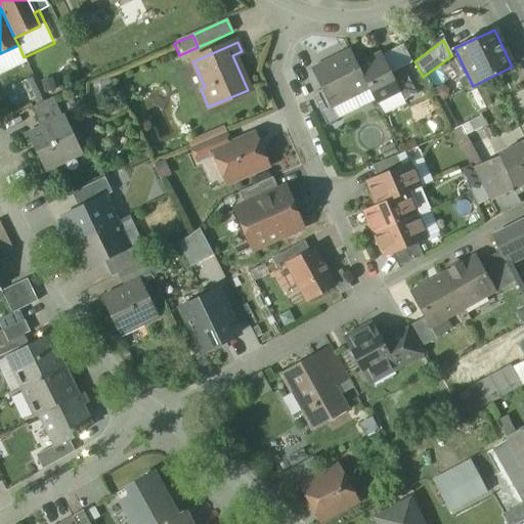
[(0,76),(27,63),(24,57),(18,45),(0,53),(0,76)]
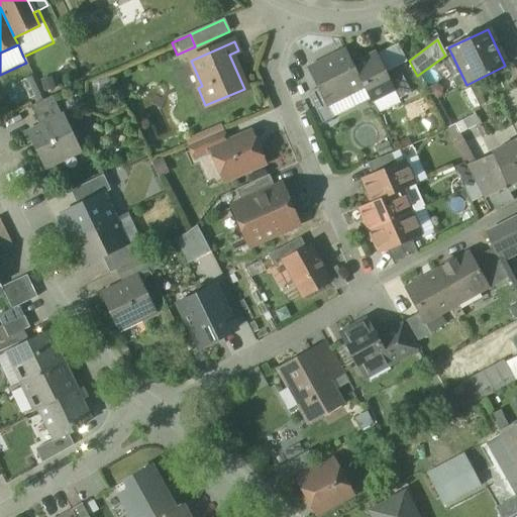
[(398,44),(376,56),(385,73),(397,67),(406,62),(398,44)]
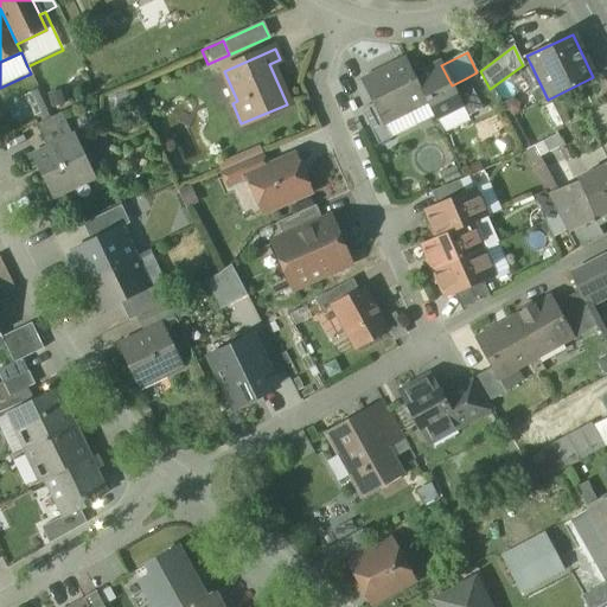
[(374,104),(382,121),(407,109),(408,112),(427,102),(414,76),(406,59),(362,82),(374,104)]
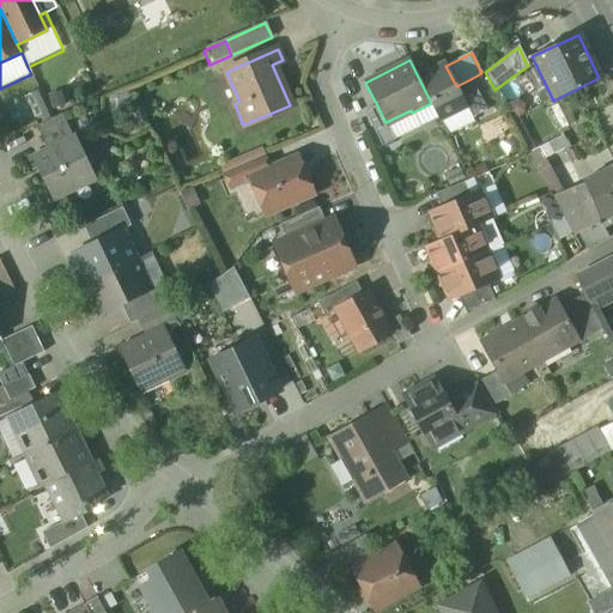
[(445,64),(418,77),(431,103),(438,119),(438,120),(466,107),(467,107),(456,86),(445,66),(445,64)]
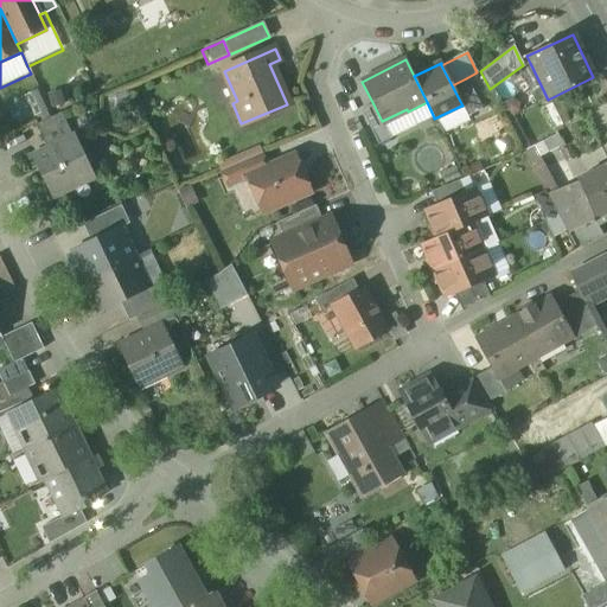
[(530,63),(519,68),(537,104),(548,100),(530,63)]
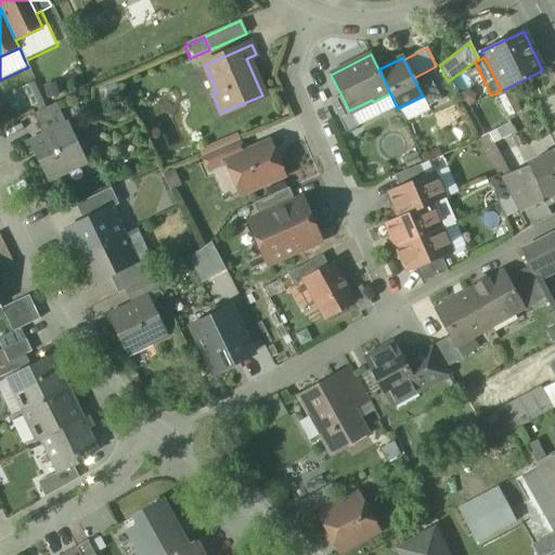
[(422,97),(427,107),(440,101),(426,72),(413,78),(423,97),(422,97)]
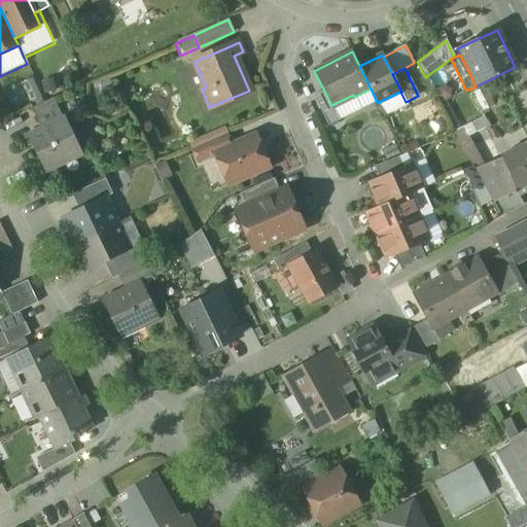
[(21,83),(32,108),(44,103),(32,78),(21,83)]
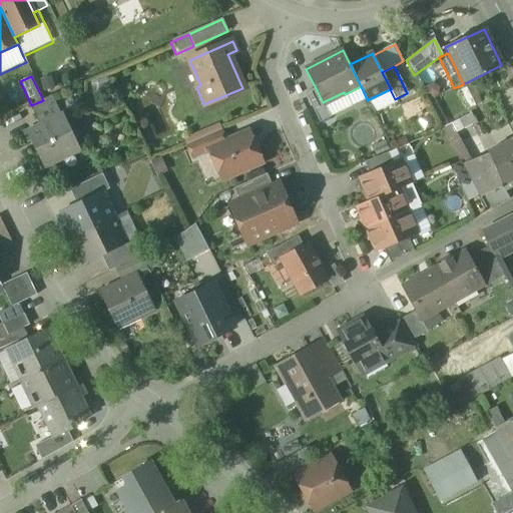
[(39,80),(43,95),(55,91),(51,77),(39,80)]
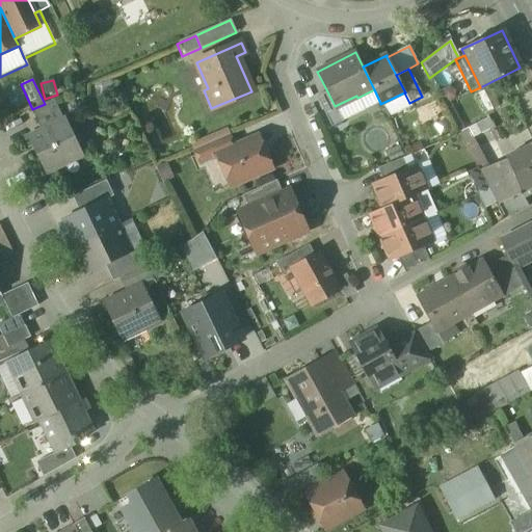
[(490,87),(475,95),(484,115),(500,108),(490,87)]
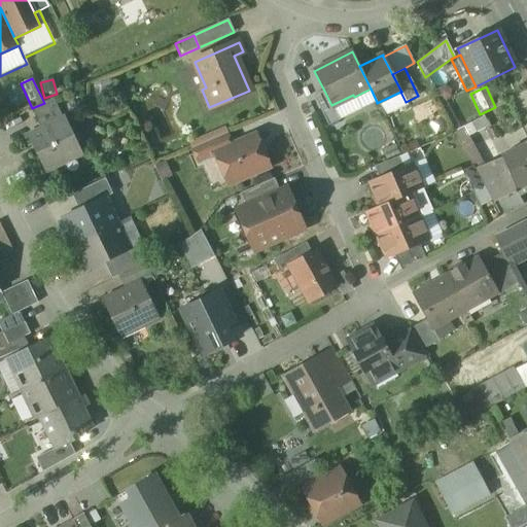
[(354,97),(360,109),(377,102),(371,89),(354,97)]
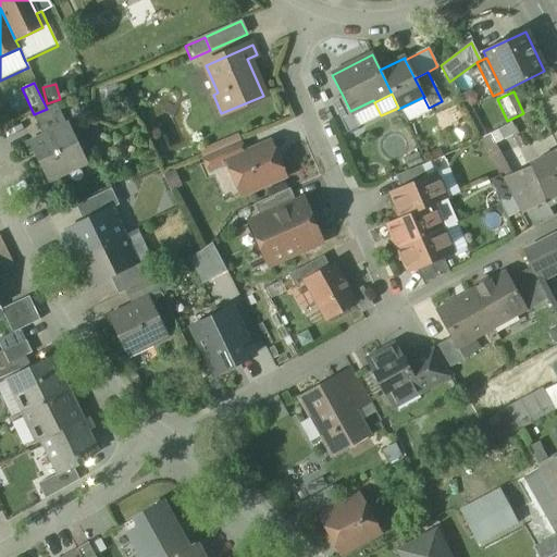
[(331,101),(346,133),(358,127),(350,111),(343,96),(331,101)]
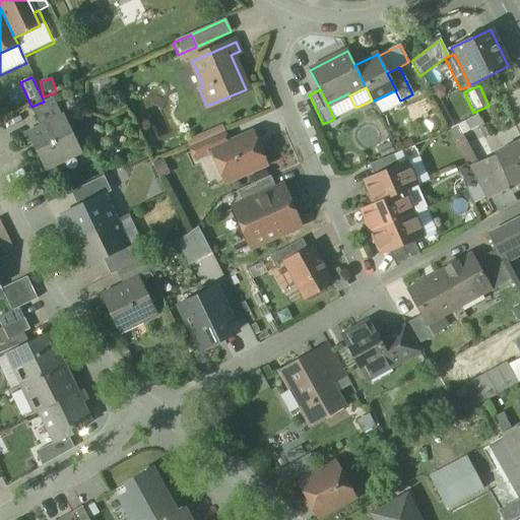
[(395,90),(372,102),(379,116),(402,105),(400,101),(395,90)]
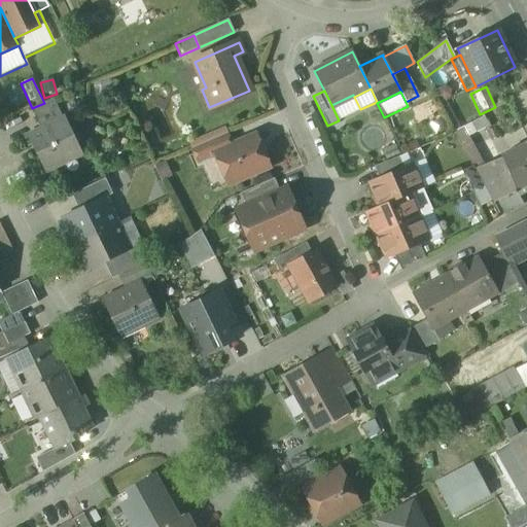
[(360,109),(354,97),(353,95),(331,105),(339,120),(360,109)]
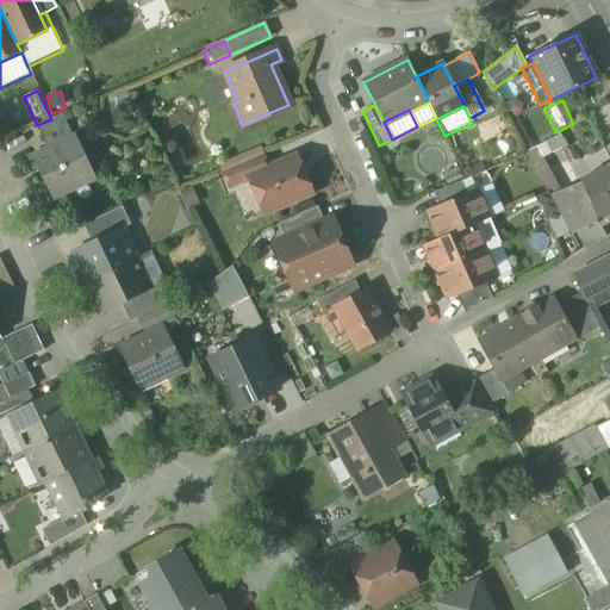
[(36,126),(48,151),(74,139),(61,113),(51,118),(51,119),(37,125),(36,126)]
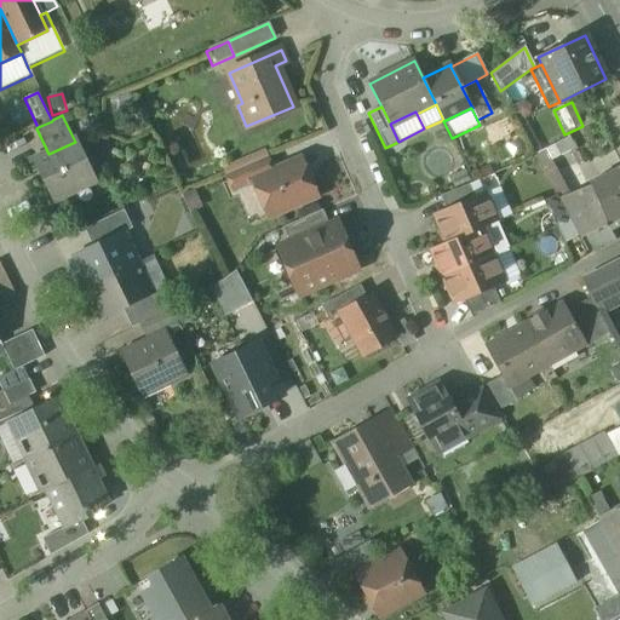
[(568,138),(545,150),(535,155),(535,156),(547,178),(547,179),(557,195),(558,199),(560,200),(569,196),(557,172),(551,161),(574,149),(568,138)]
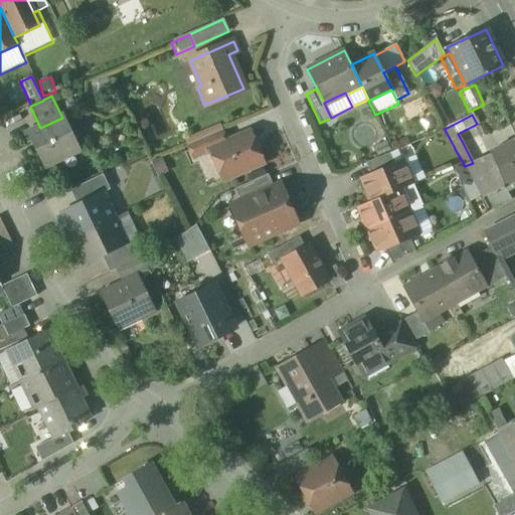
[(33,141),(45,166),(77,150),(62,118),(40,128),(26,135),(29,143),(33,141)]
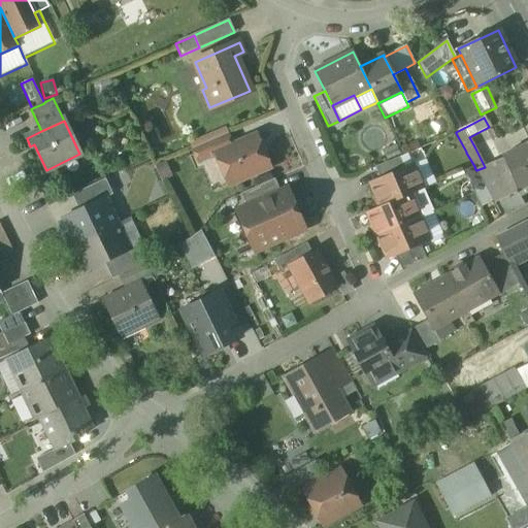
[(192,151),(193,150),(227,135),(229,134),(225,127),(189,143),(192,151)]
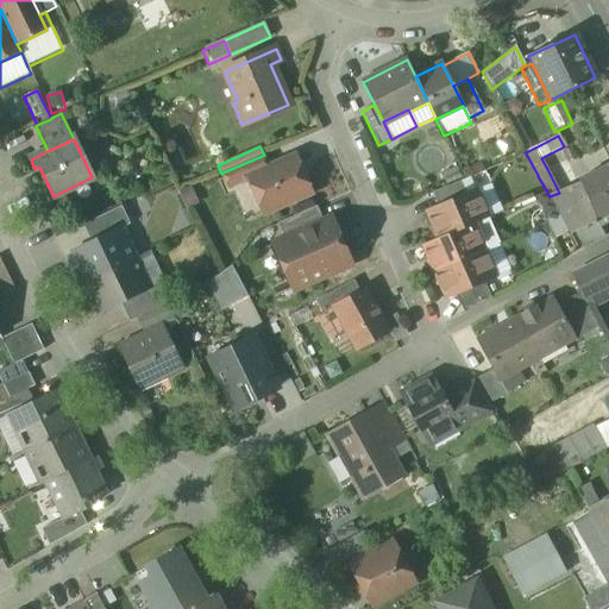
[(223,173),(228,188),(249,180),(248,177),(267,169),(262,156),(223,173)]
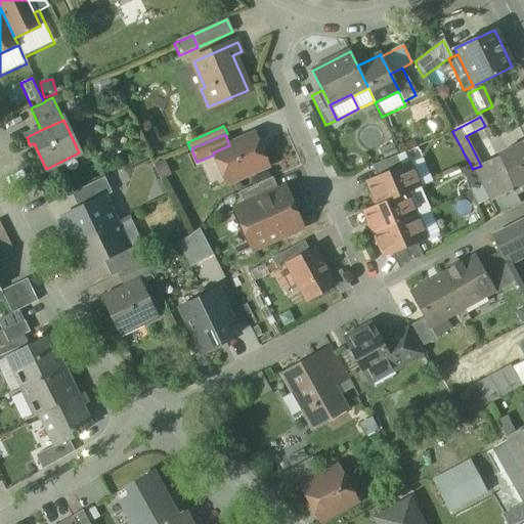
[(214,155),(226,183),(247,174),(249,175),(256,172),(256,170),(267,166),(254,135),(229,145),(213,153),(214,155)]
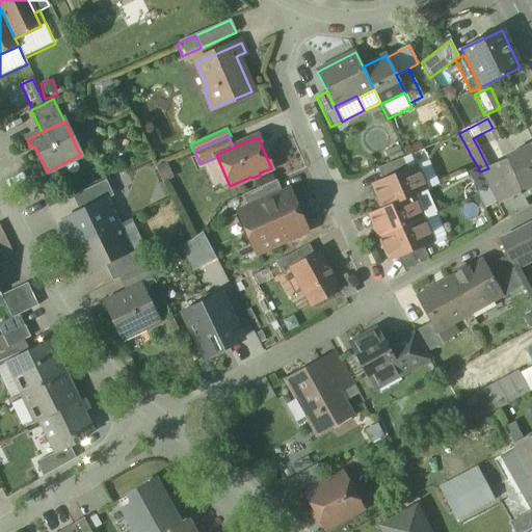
[(521,193),(523,198),(524,198),(531,193),(531,143),(505,158),(507,161),(521,193)]
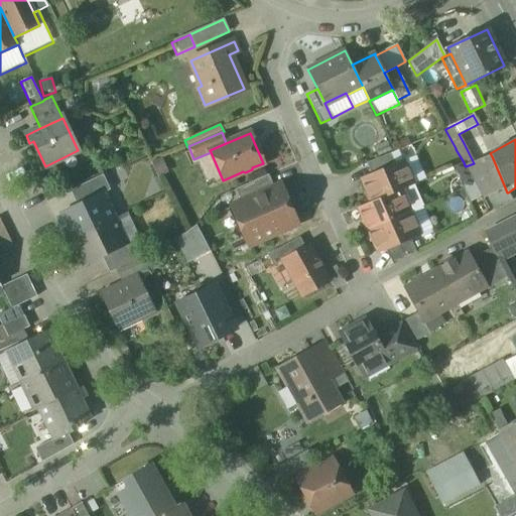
[(366,163),(371,175),(395,165),(390,153),(366,163)]
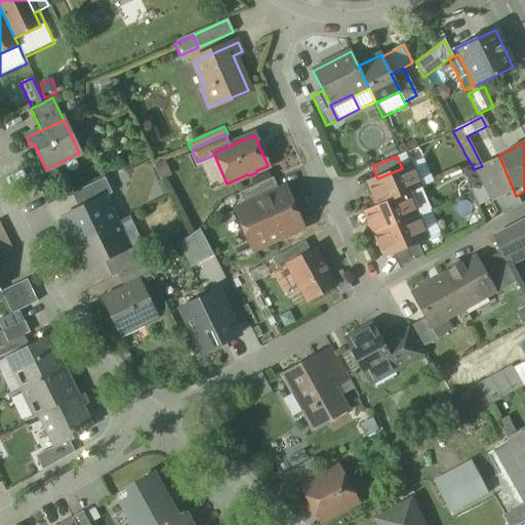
[(423,159),(410,165),(419,188),(434,183),(423,159)]
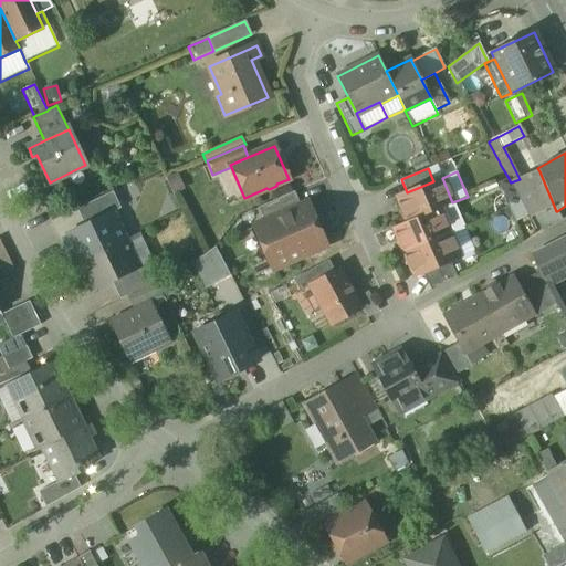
[(528,216),(530,219),(534,217),(534,216),(554,206),(540,171),(520,179),(511,182),(515,191),(522,203),(528,216)]
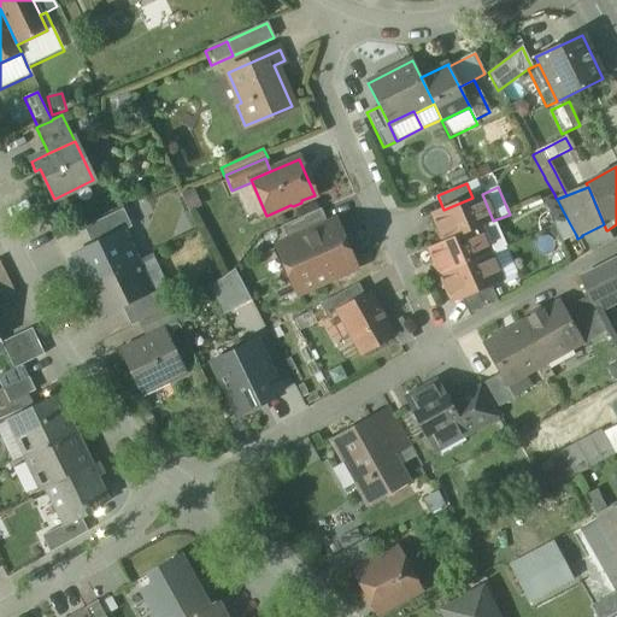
[(201,207),(193,188),(180,195),(188,213),(201,207)]
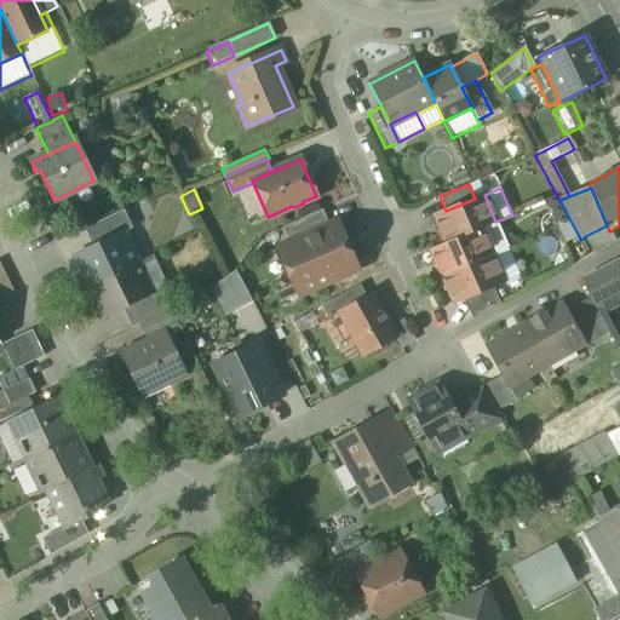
[(435,216),(447,244),(480,229),(495,222),(484,195),(475,199),(446,211),(435,216)]
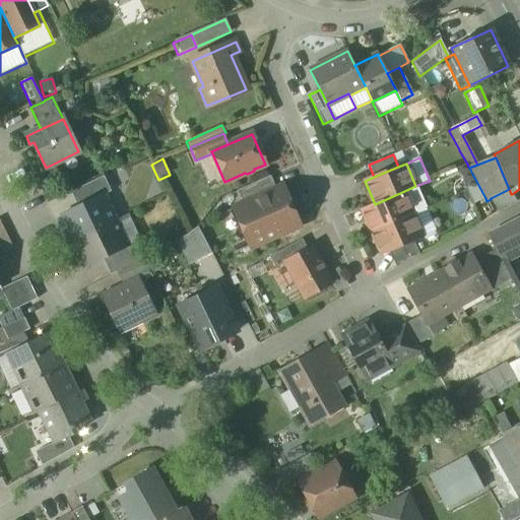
[(468,193),(473,204),(485,198),(479,187),(473,176),(469,168),(468,167),(467,164),(466,165),(455,170),(468,193)]
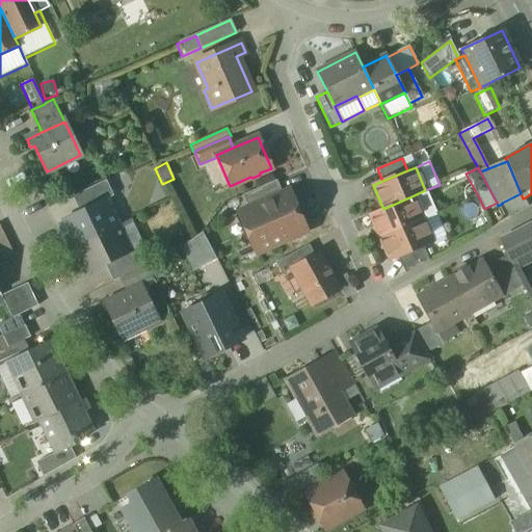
[(72,197),(79,212),(105,200),(105,201),(113,196),(106,181),(72,197)]
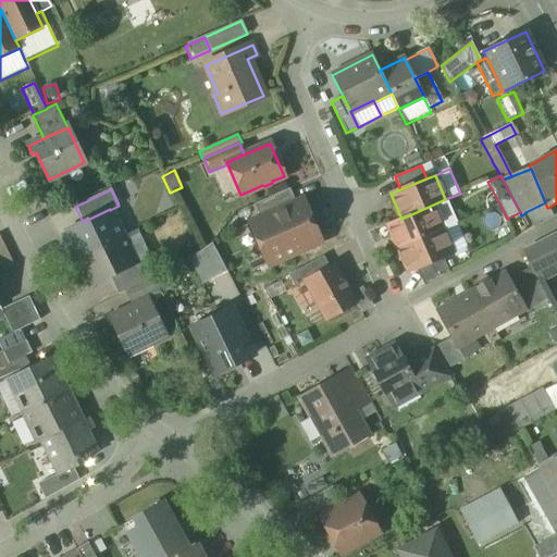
[(254,206),(259,219),(295,203),(289,189),(254,206)]
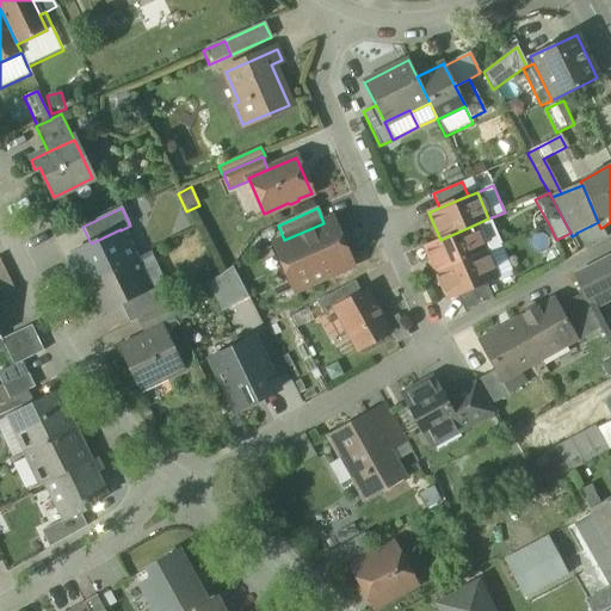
[(488,218),(473,226),(485,252),(500,245),(488,218)]
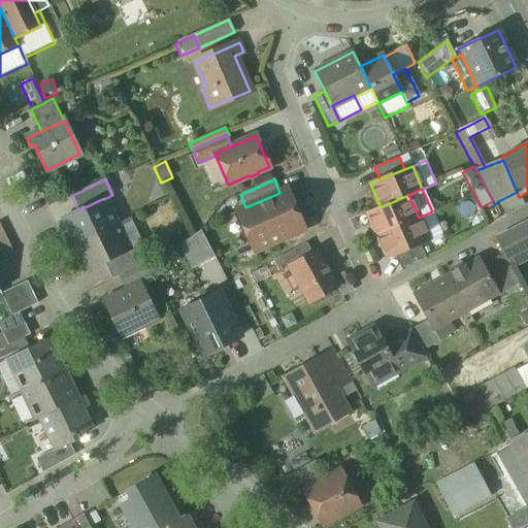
[(246,233),(255,252),(303,230),(286,190),(279,193),(245,207),(237,211),(238,213),(241,212),(250,231),(246,233)]
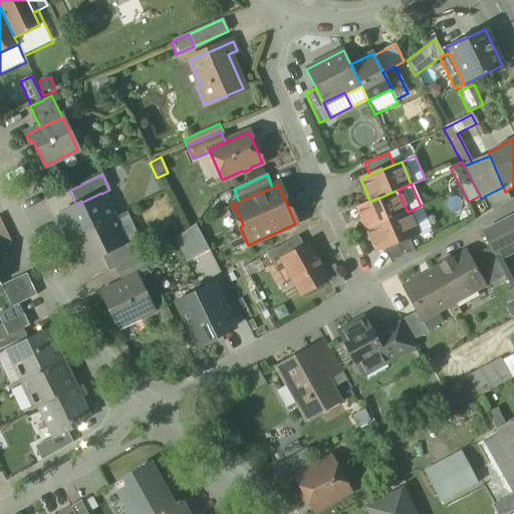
[(485,197),(492,210),(510,200),(506,192),(505,192),(503,187),(485,196),(485,197)]
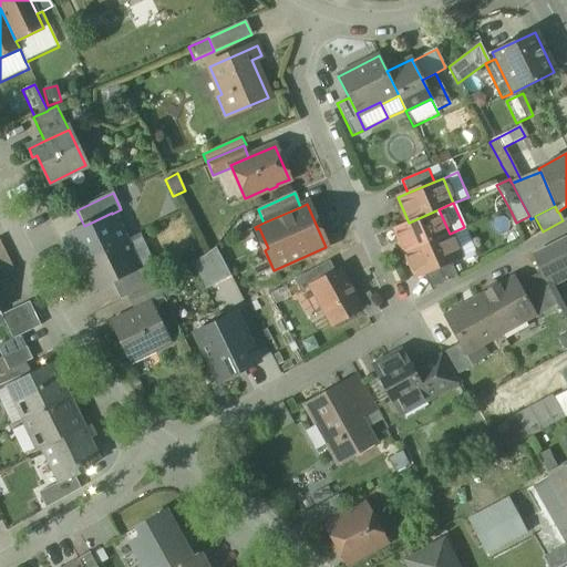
[(394,228),(404,253),(450,234),(439,209),(409,223),(394,228)]
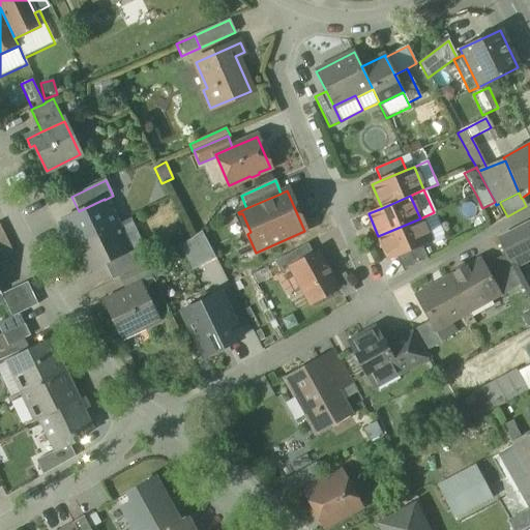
[(64,221),(76,245),(117,226),(105,200),(105,199),(79,211),(80,212),(64,221)]
